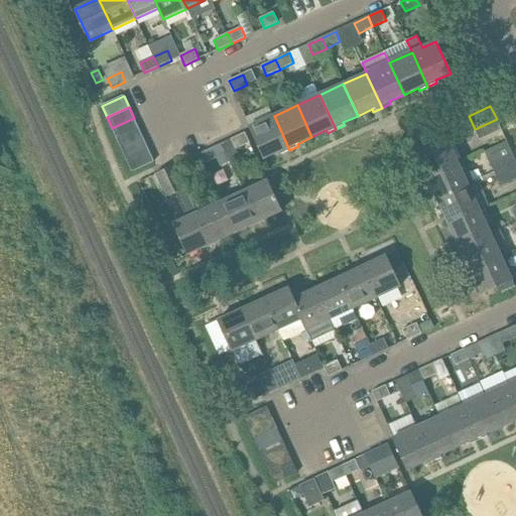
[(281,154),(289,150),(274,116),(250,127),(265,159),(280,151),(281,154)]
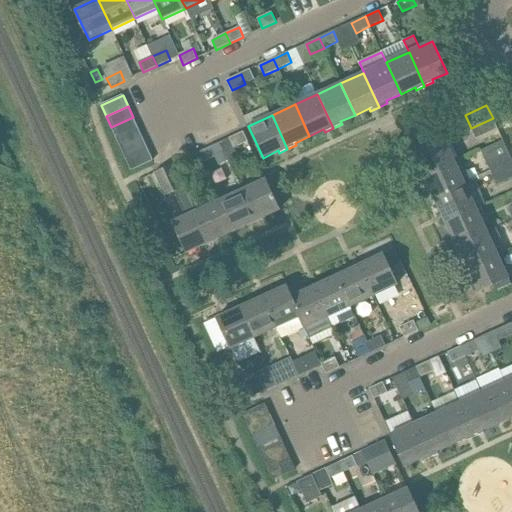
[(116,138),(138,128),(133,117),(111,127),(116,138)]
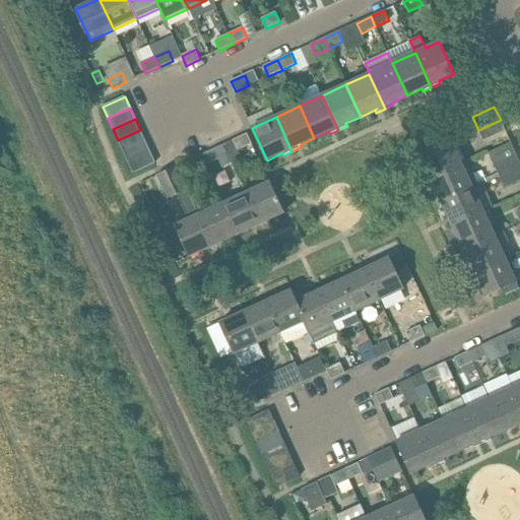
[(501,120),(478,130),(483,141),(505,131),(501,120)]
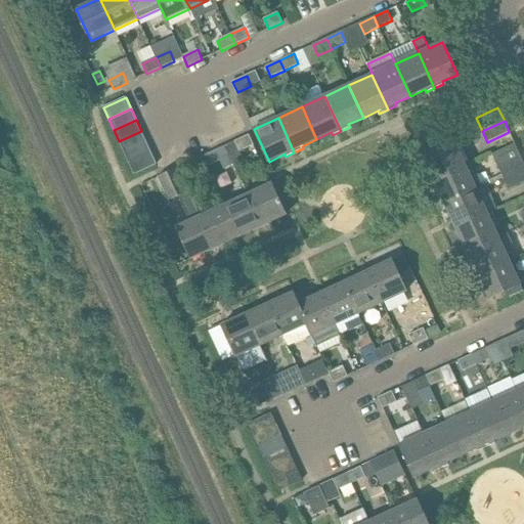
[(124,153),(146,142),(141,131),(119,141),(124,153)]
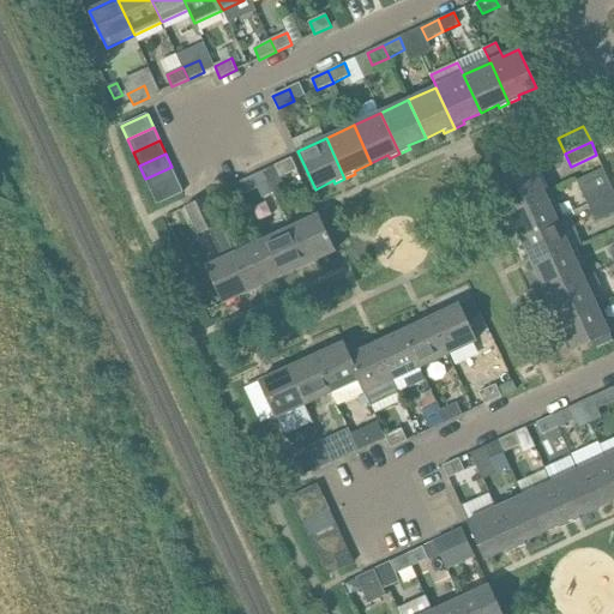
[(281,178),(298,170),(292,158),(276,166),(281,178)]
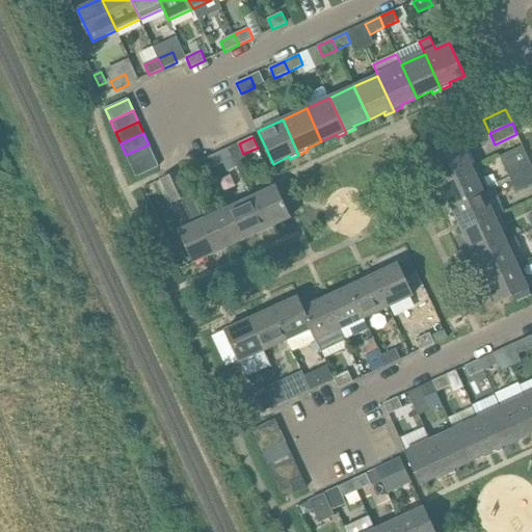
[(131,166),(154,156),(149,144),(126,155),(131,166)]
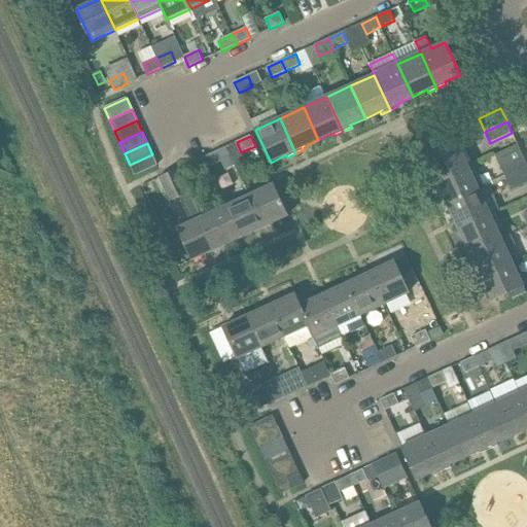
[(437,182),(469,168),(458,144),(426,159),(437,182)]
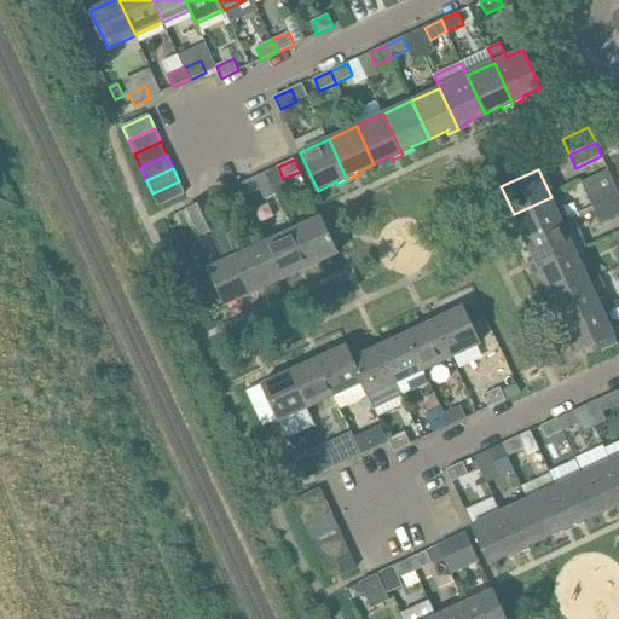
[(595,210),(618,198),(618,194),(608,169),(582,181),(595,210)]
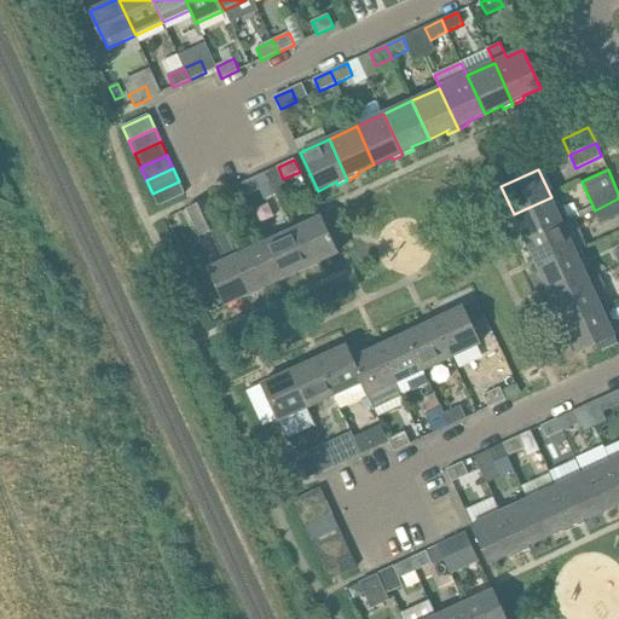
[(238,185),(244,197),(260,190),(254,178),(238,185)]
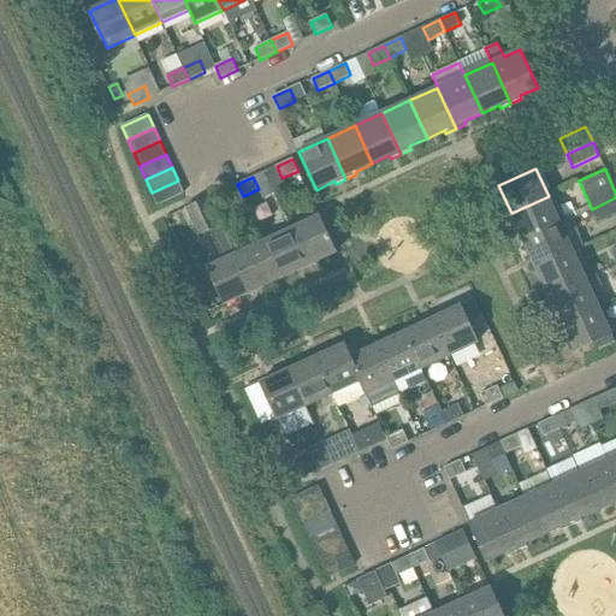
[(158,206),(184,193),(178,181),(152,193),(158,206)]
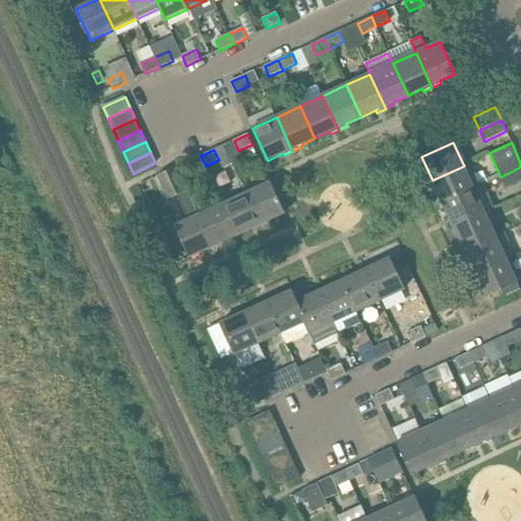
[(191,172),(206,166),(200,156),(187,162),(191,172)]
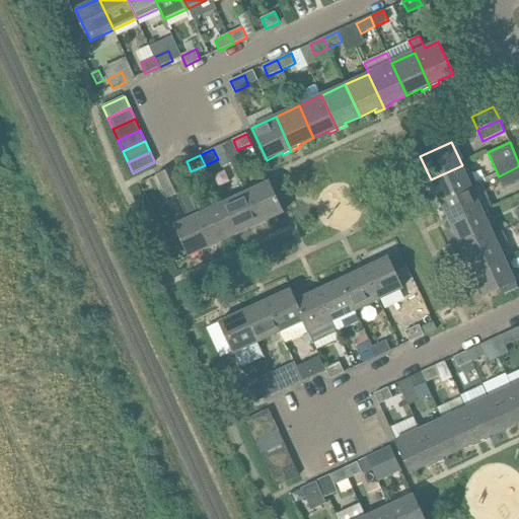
[(472,189),(462,165),(431,179),(441,203),(472,189)]
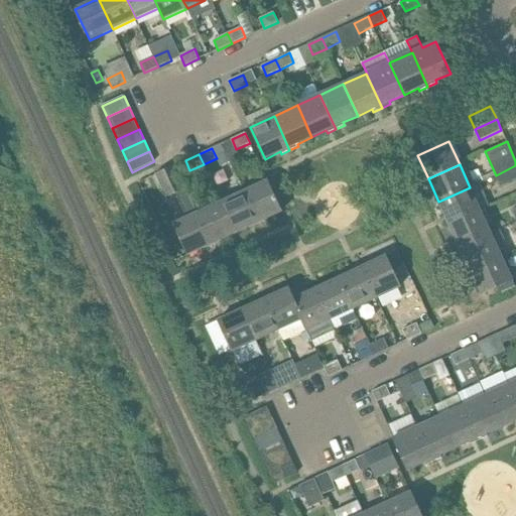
[(175,165),(155,174),(165,197),(175,191),(187,218),(174,224),(188,255),(212,244),(198,213),(175,165)]
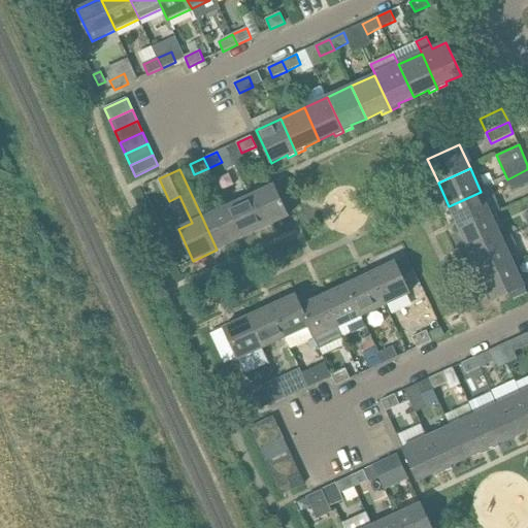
[(513,191),(527,184),(527,169),(507,179),(513,191)]
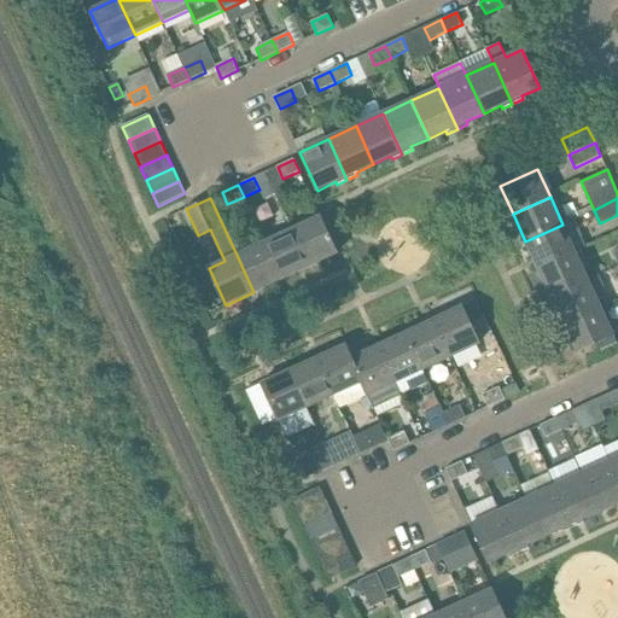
[(309,267),(337,254),(320,216),(292,229),(309,267)]
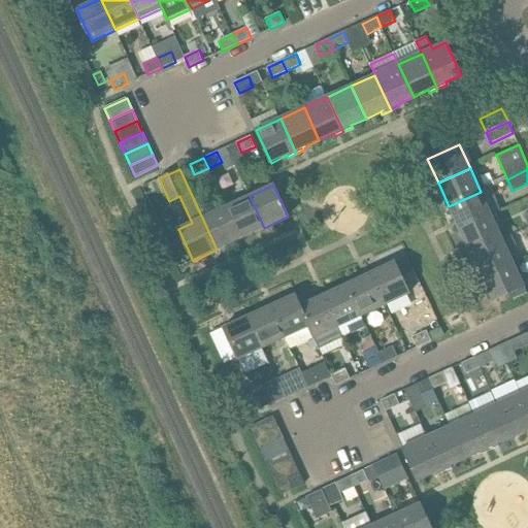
[(492,216),(501,211),(490,187),(481,192),(449,206),(460,230),(492,216)]
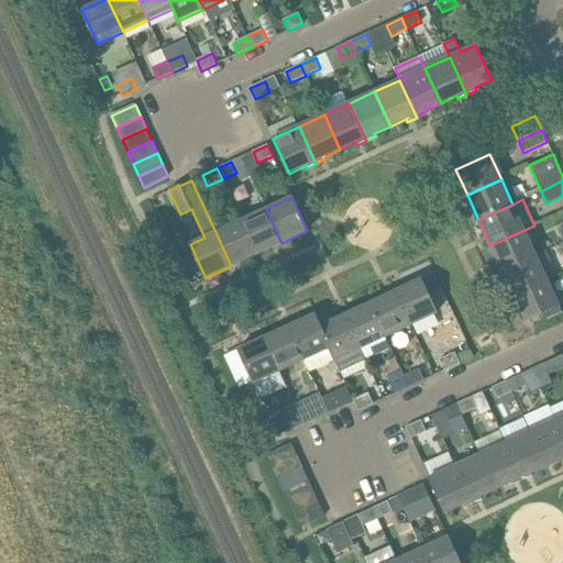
[(256,255),(282,243),(266,209),(241,221),(256,255)]
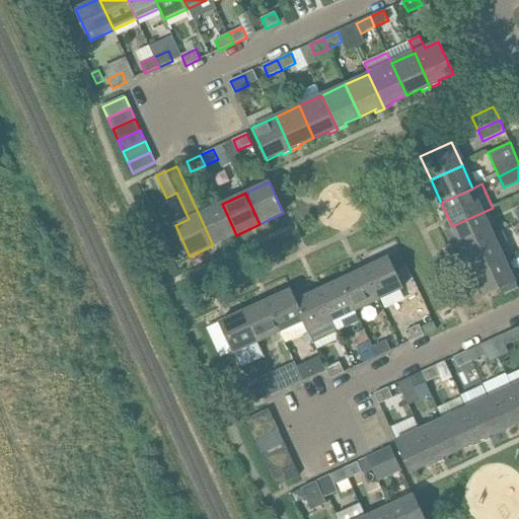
[(213,245),(236,235),(222,204),(199,214),(213,245)]
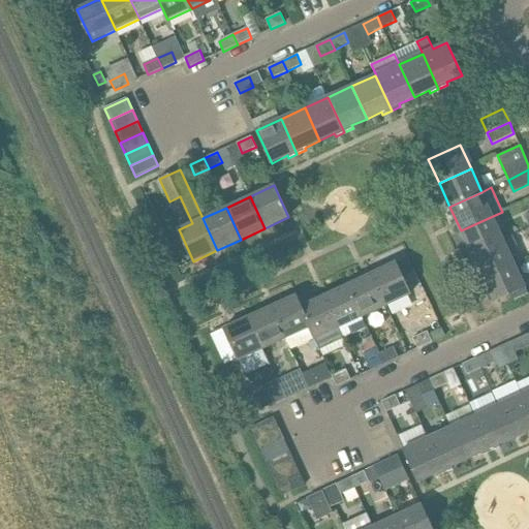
[(503,240),(493,216),(461,230),(471,254),(503,240)]
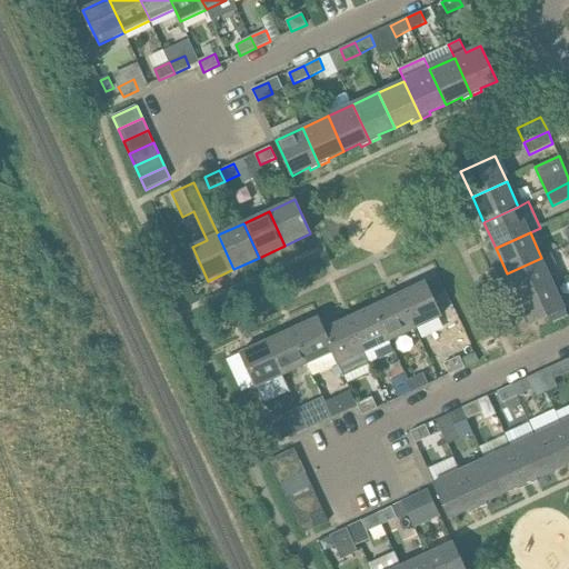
[(553,283),(547,269),(557,266),(551,253),(541,258),(507,273),(519,299),(553,283)]
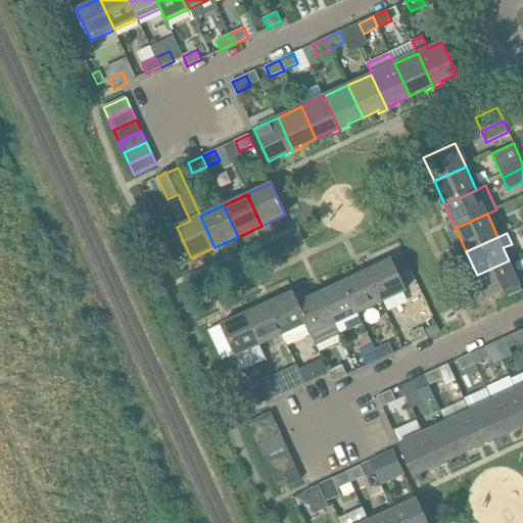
[(400,266),(408,263),(405,255),(397,258),(400,266)]
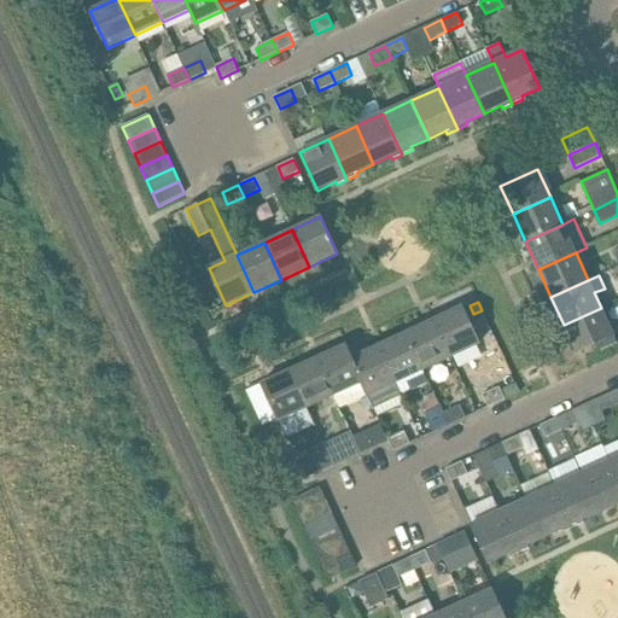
[(479,344),(462,308),(462,307),(435,320),(452,357),(479,344)]
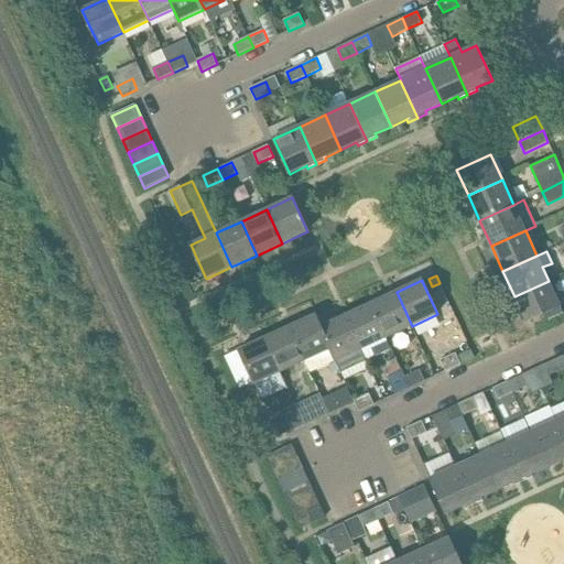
[(563,313),(561,306),(549,281),(514,296),(527,322),(545,313),(549,320),(563,313)]
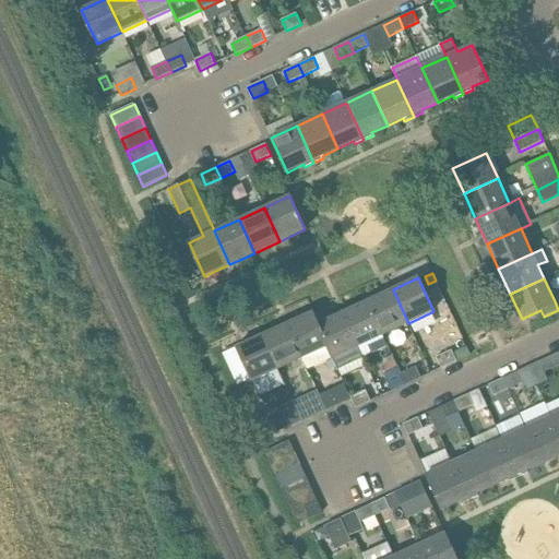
[(383,334),(408,323),(393,289),(368,301),(383,334)]
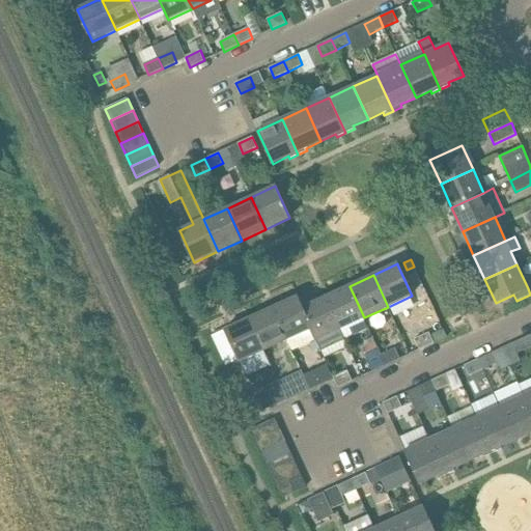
[(340,329),(364,317),(350,286),(326,298),(340,329)]
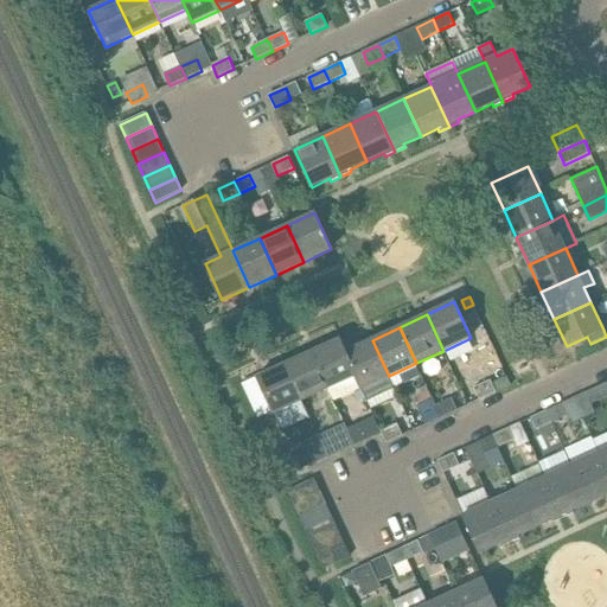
[(345,352),(346,352),(339,339),(312,352),(328,388),(328,389),(334,402),(362,389),(345,352)]
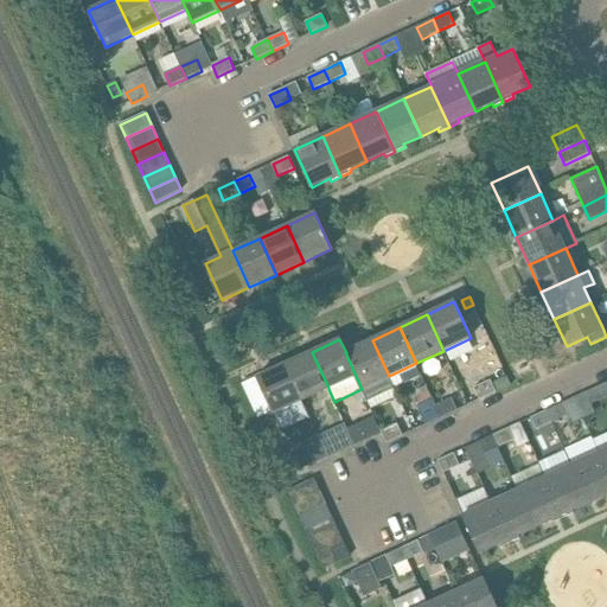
[(362,389),(389,376),(372,340),(346,352),(345,352),(362,389)]
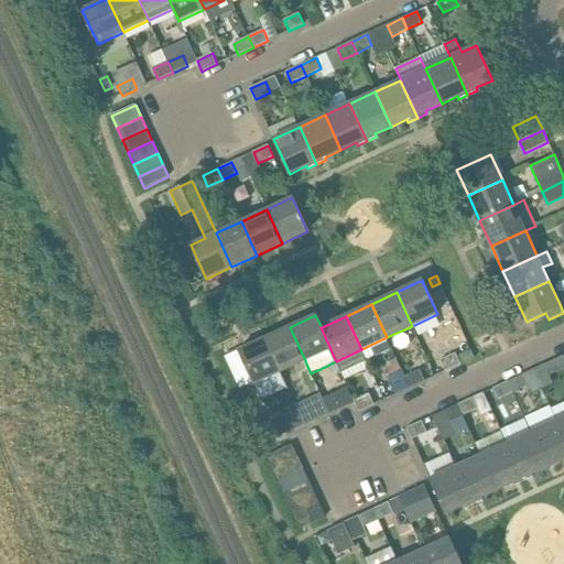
[(280,372),(305,361),(305,360),(290,327),(264,338),(280,372)]
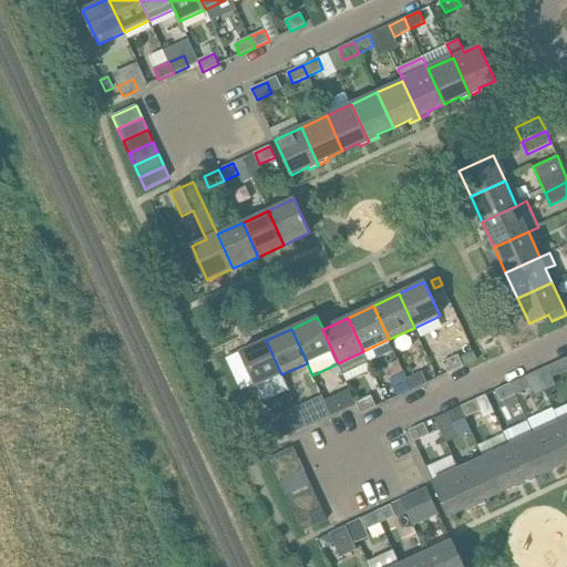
[(240,352),(251,377),(264,402),(289,391),(266,340),(240,352)]
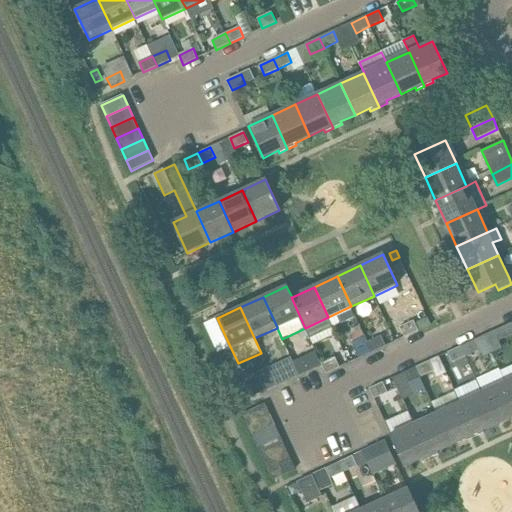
[(217,318),(205,324),(215,346),(227,340),(217,318)]
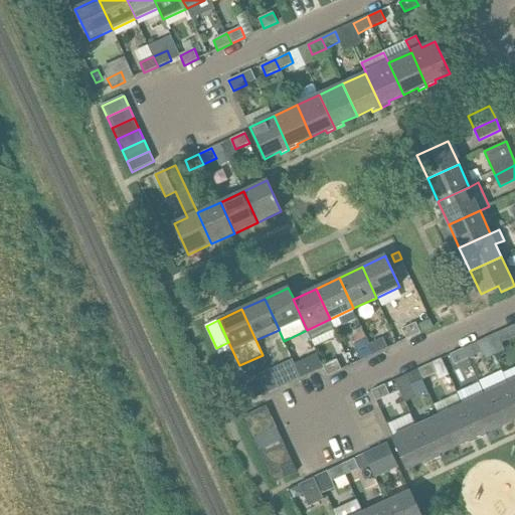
[(407,339),(420,333),(416,323),(402,329),(407,339)]
